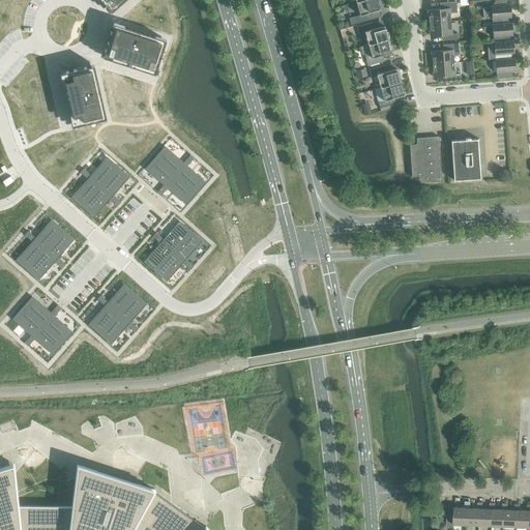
[(100,0),(111,11),(123,0),(100,0)]
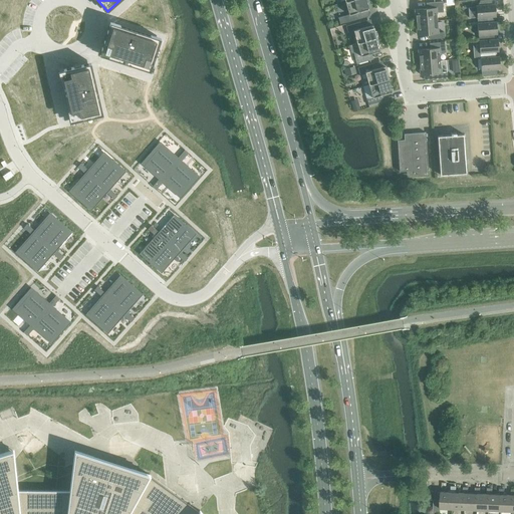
[(364,0),(351,0),(345,2),(348,15),(338,18),(340,24),(359,19),(357,12),(368,9),(364,0)]
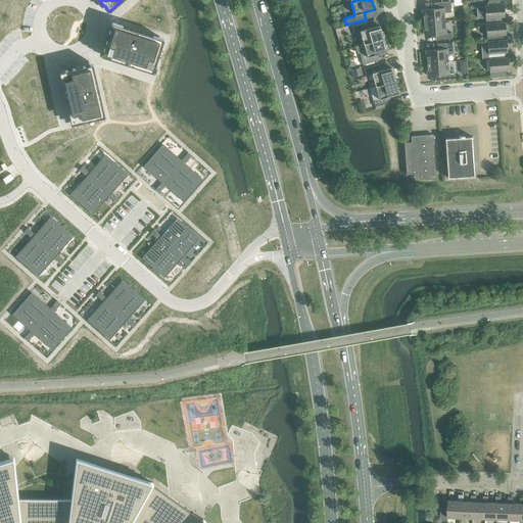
[(485,17),(485,24),(501,22),(501,17),(504,17),(503,5),(498,5),(498,0),(488,1),(486,6),(484,6),(484,7),(475,8),(476,18),(485,17)]
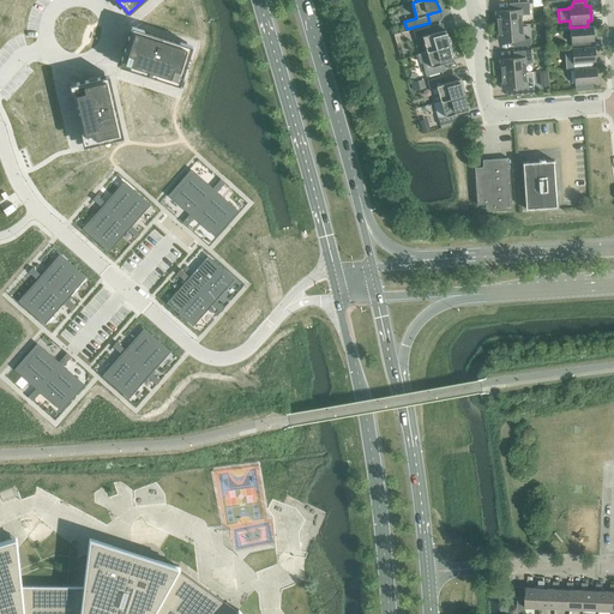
[(495,12),(497,26),(522,25),(521,16),(529,14),(528,2),(512,4),(512,11),(495,12)]
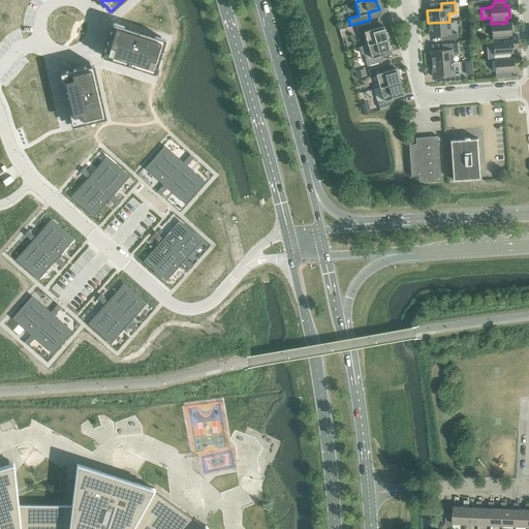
[(449,22),(428,23),(429,36),(443,35),(444,40),(457,39),(457,33),(450,34),(449,22)]
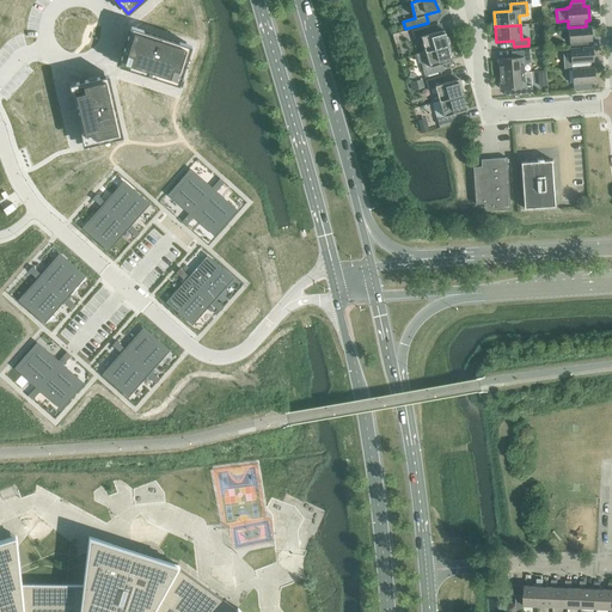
[(130,26),(118,66),(178,85),(191,46),(130,26)]
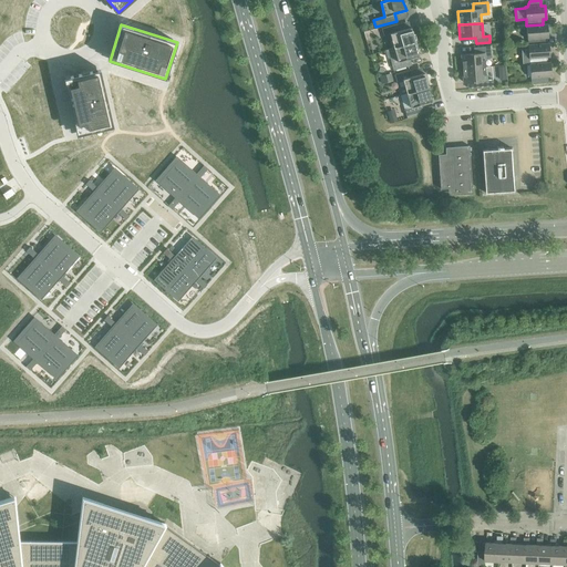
[(390,34),(393,48),(415,42),(411,28),(399,31),(398,24),(381,29),(383,35),(390,34)]
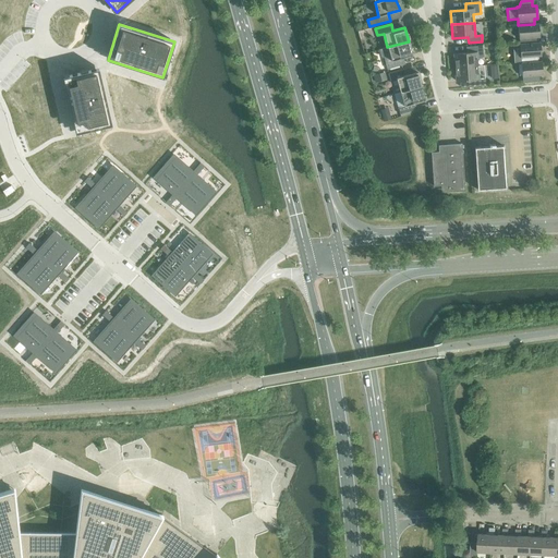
[(518,25),(520,45),(536,44),(535,37),(540,37),(538,24),(534,24),(518,25)]
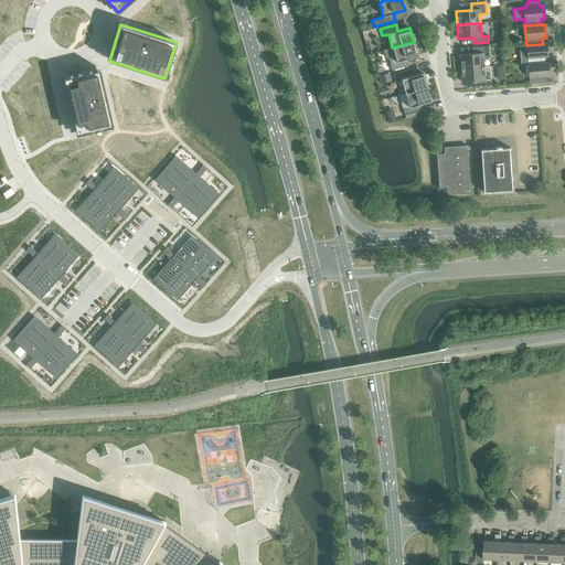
[(414,42),(392,48),(396,62),(390,64),(392,71),(407,66),(406,60),(417,56),(414,42)]
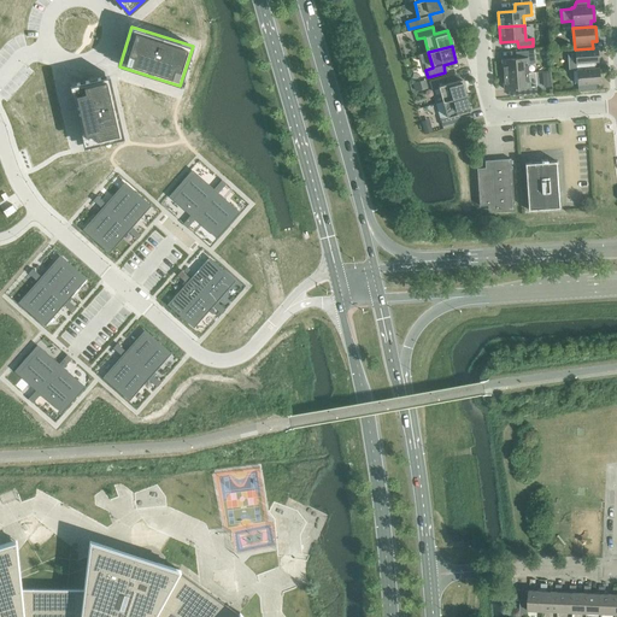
[(575,50),(576,70),(594,69),(594,63),(598,62),(597,47),(593,48),(575,50)]
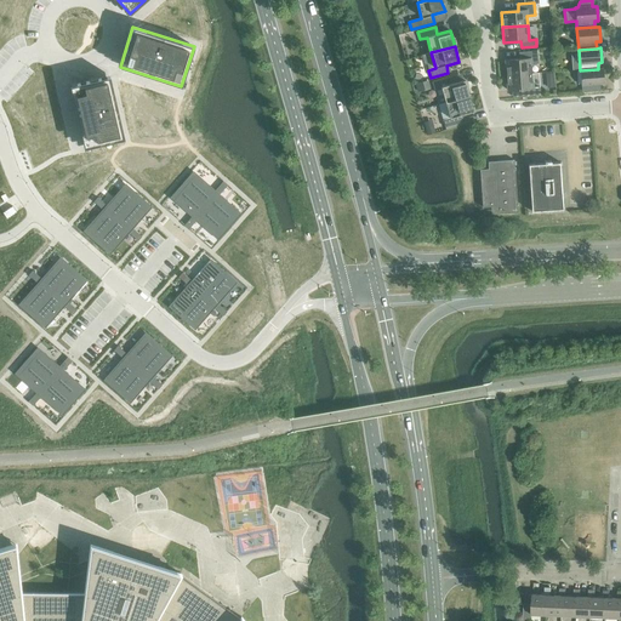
[(506,61),(507,75),(531,74),(530,64),(537,63),(536,51),(522,52),(522,60),(506,61)]
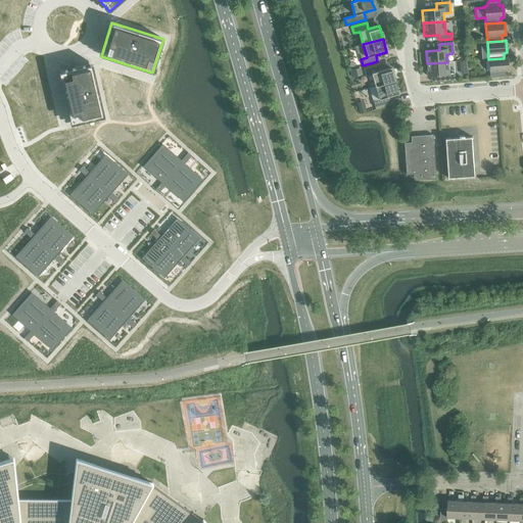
[(507,58),(504,58),(488,59),(489,78),(506,77),(505,70),(508,70),(507,58)]
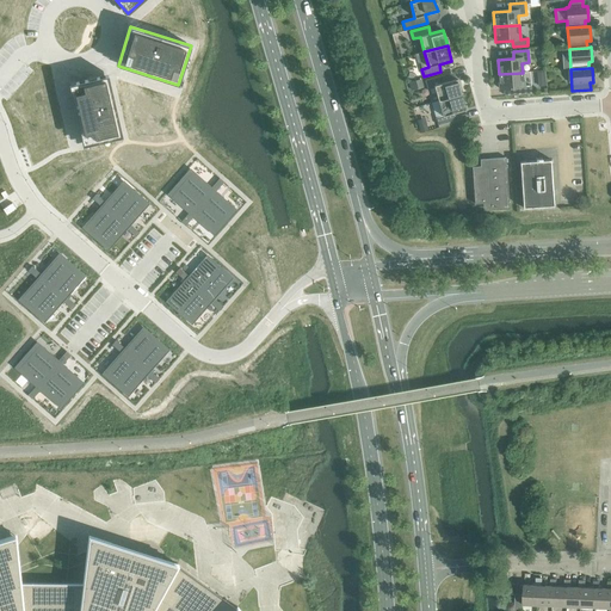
[(523,73),(499,74),(499,90),(516,88),(517,94),(531,93),(531,86),(524,87),(523,73)]
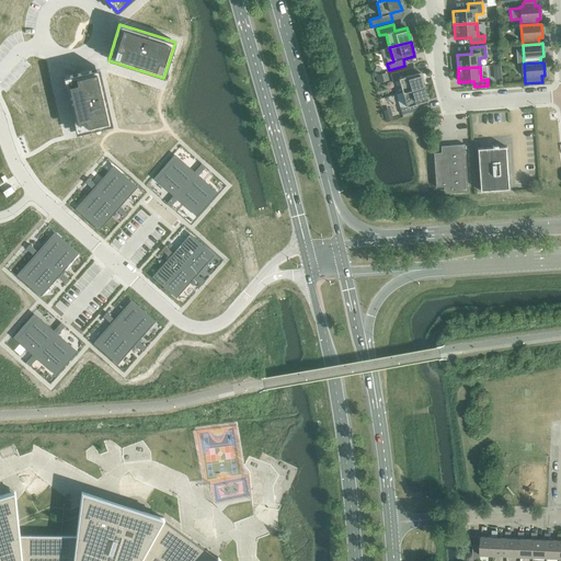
[(99,69),(63,77),(76,134),(112,125),(99,69)]
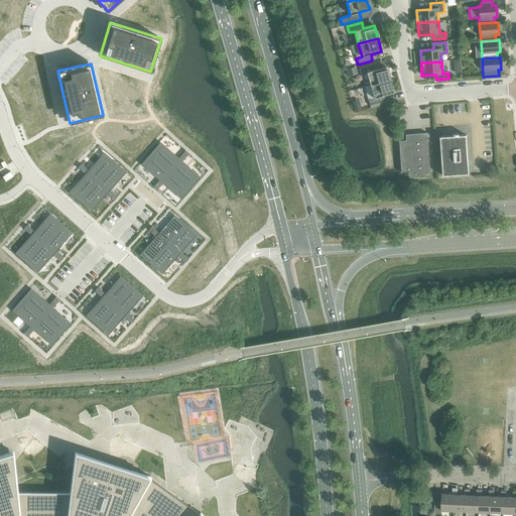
[(367,73),(370,86),(389,80),(386,67),(375,70),(373,63),(359,68),(361,75),(367,73)]
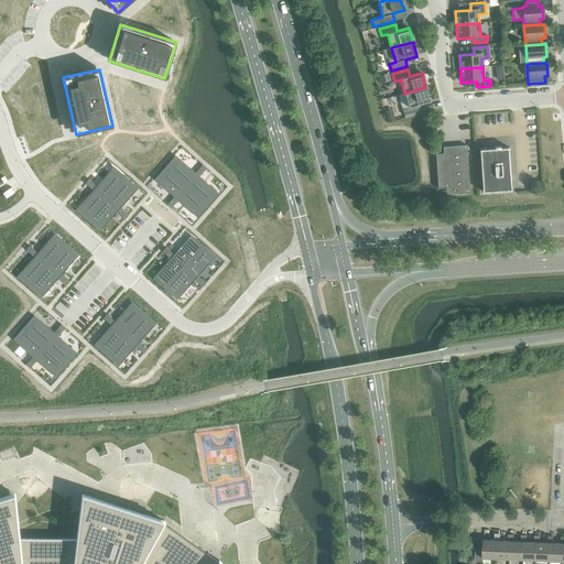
[(389,74),(377,76),(379,84),(390,80),(389,74)]
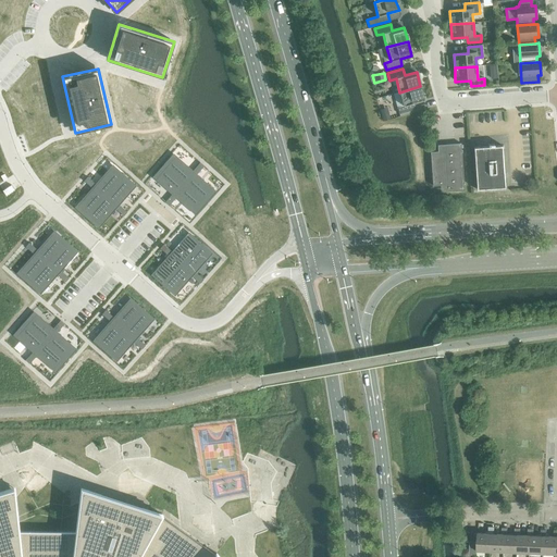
[(420,86),(399,93),(404,106),(397,108),(399,114),(415,110),(412,103),(424,100),(420,86)]
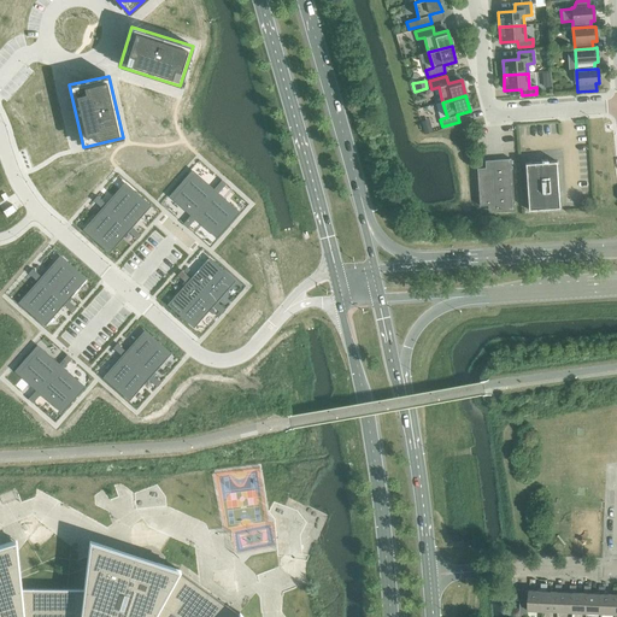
[(476,169),(480,206),(489,205),(491,210),(498,210),(498,212),(513,211),(510,159),(494,160),(494,163),(487,164),(487,168),(476,169)]
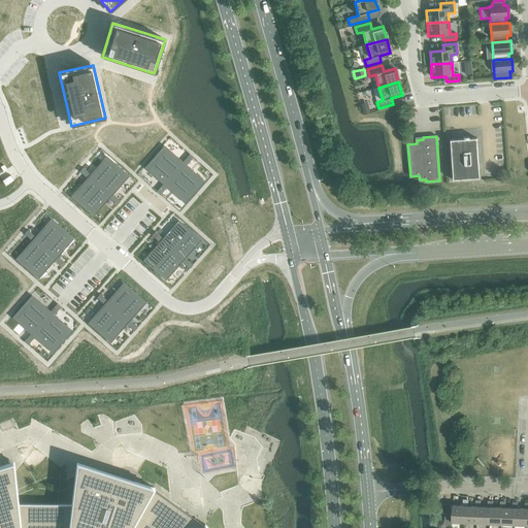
[(449,140),(452,179),(479,177),(475,138),(449,140)]
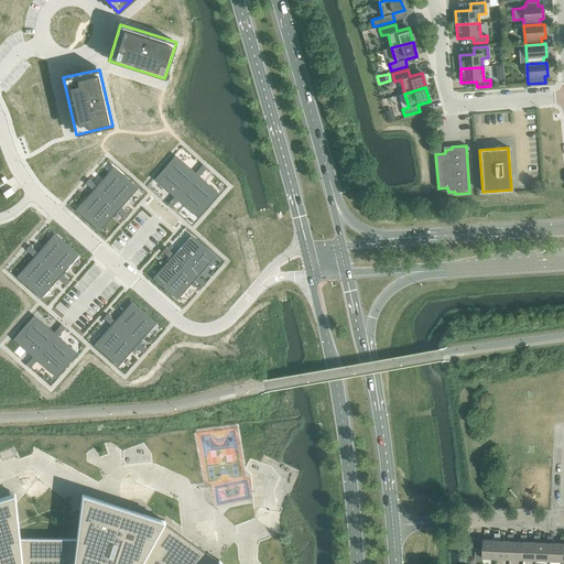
[(177,159),(167,170),(186,186),(196,175),(194,174),(177,159)]
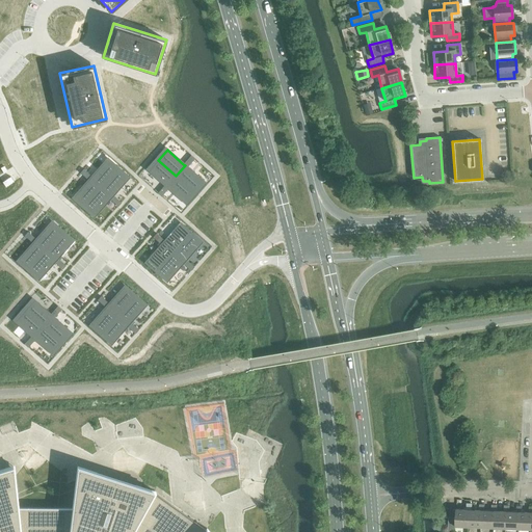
[(91,177),(89,179),(101,188),(116,169),(106,160),(91,177)]
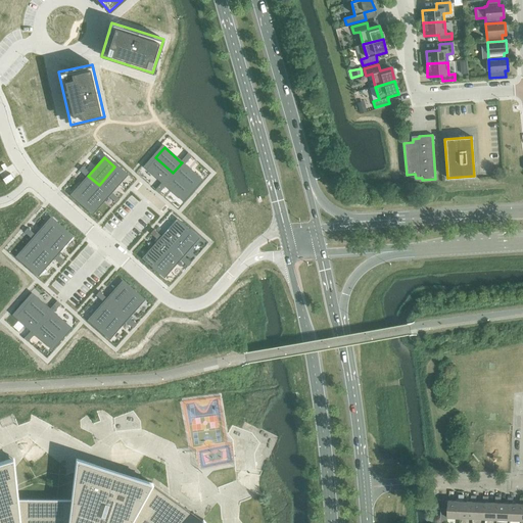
[(155,157),(146,168),(161,182),(163,184),(173,173),(155,157)]
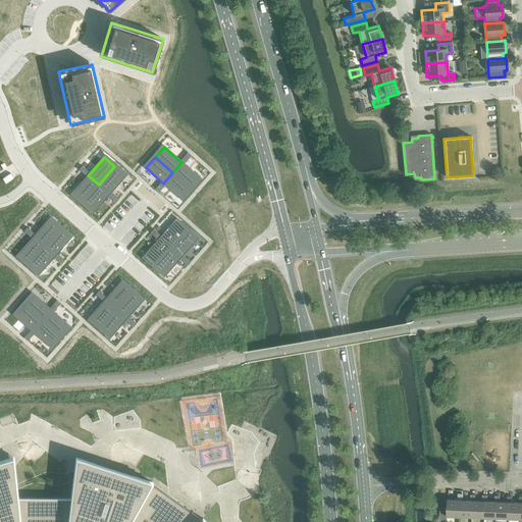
[(181,162),(172,172),(191,189),(200,178),(184,164),(181,162)]
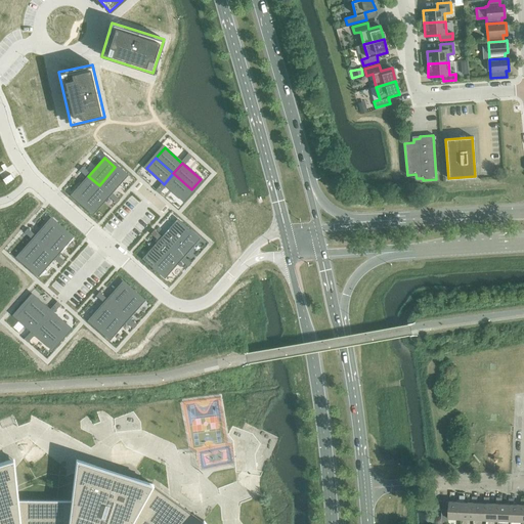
[(115,167),(99,185),(110,194),(112,192),(125,176),(115,167)]
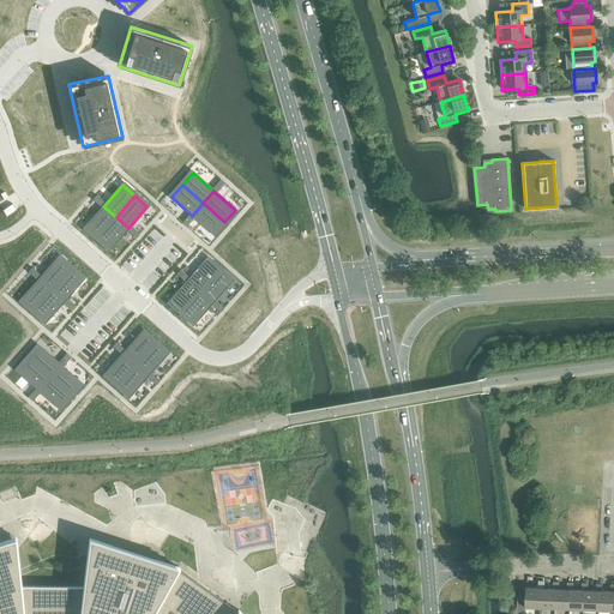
[(203,203),(192,216),(194,217),(214,234),(224,222),(203,203)]
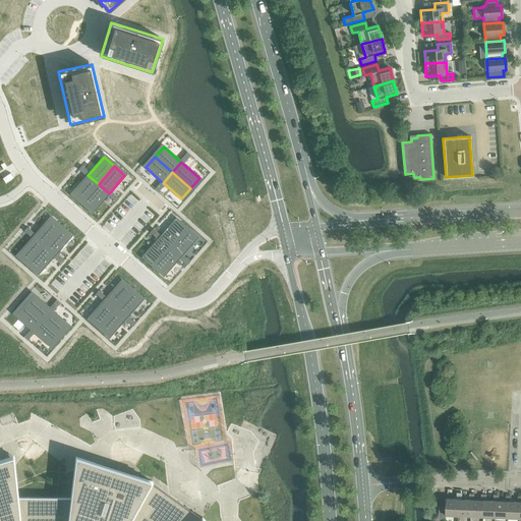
[(10,173),(2,178),(5,183),(13,178),(10,173)]
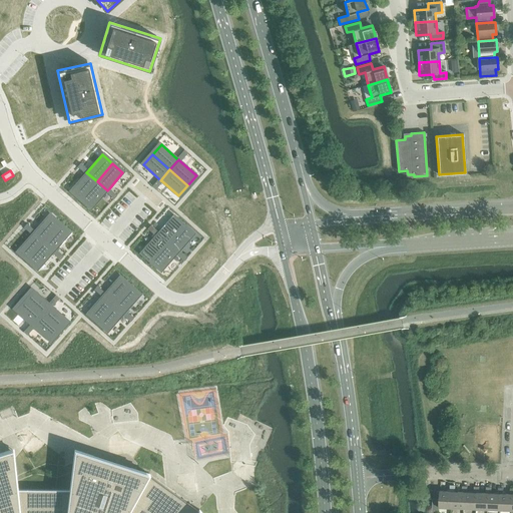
[(85,173),(71,189),(81,198),(97,181),(86,172),(85,173)]
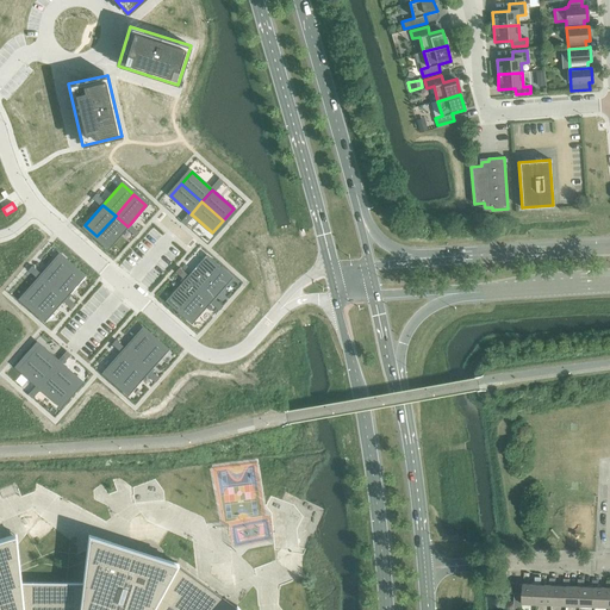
[(116,216),(97,236),(109,247),(125,229),(128,226),(116,216)]
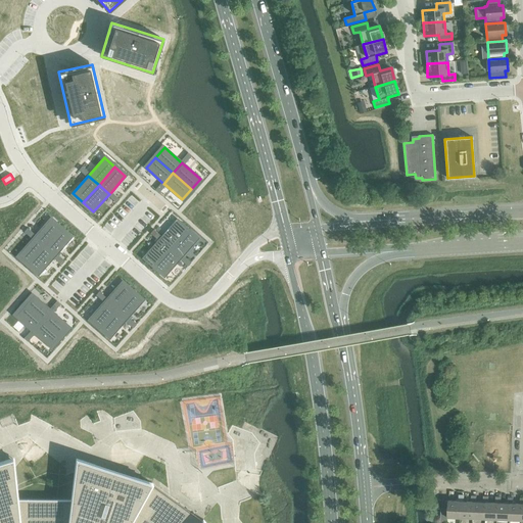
[(36,235),(34,237),(44,246),(60,229),(49,220),(36,235)]
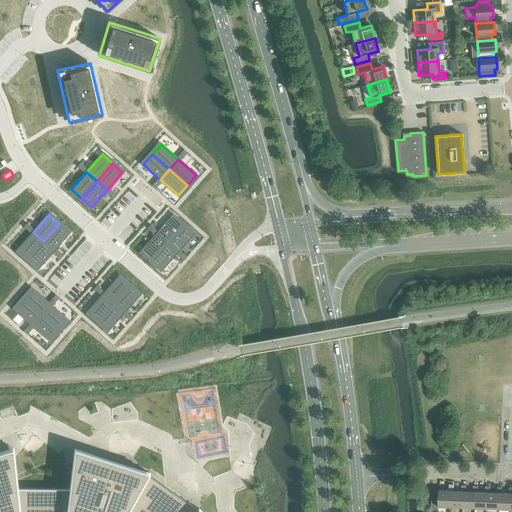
[(158,232),(157,234),(167,243),(182,225),(172,216),(158,232)]
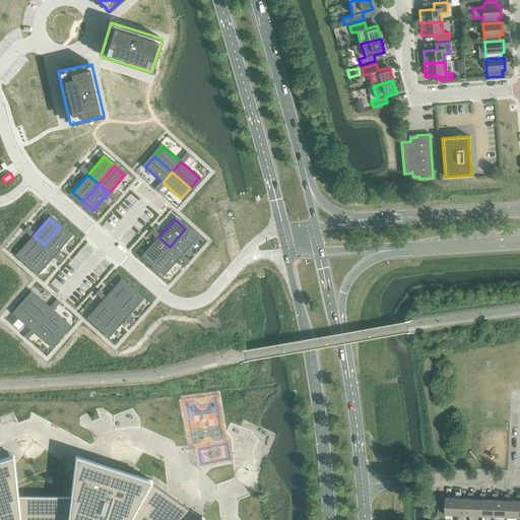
[(60,228),(44,245),(55,254),(56,253),(70,237),(60,228)]
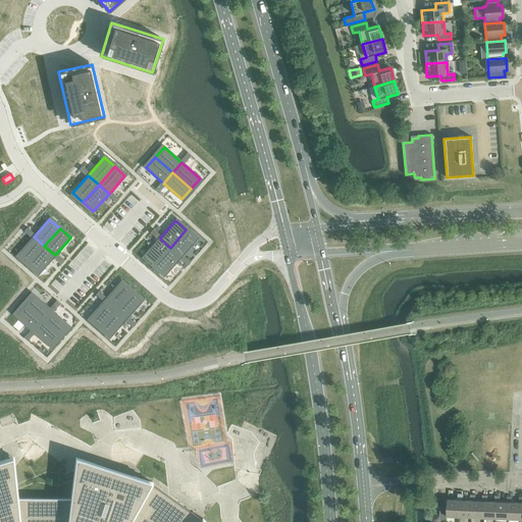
[(186,229),(170,248),(180,257),(183,255),(197,239),(186,229)]
